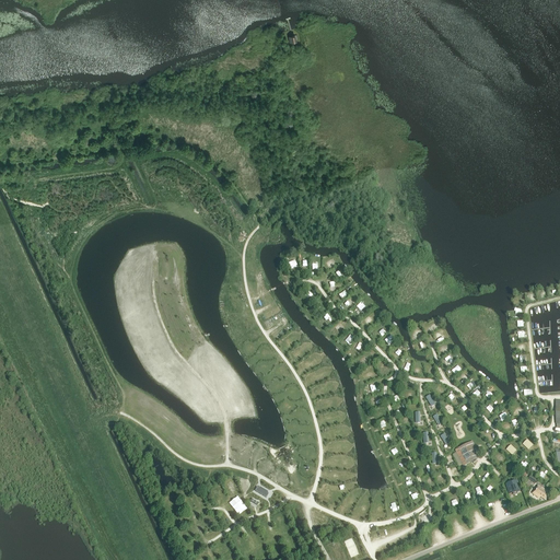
[(431,395),(427,398),(432,407),(436,405),(431,395)]
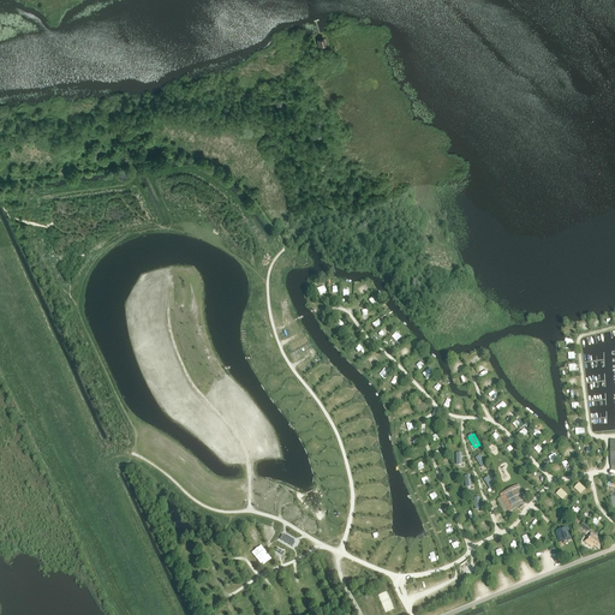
[(481,455),(476,458),(482,469),(487,465),(481,455)]
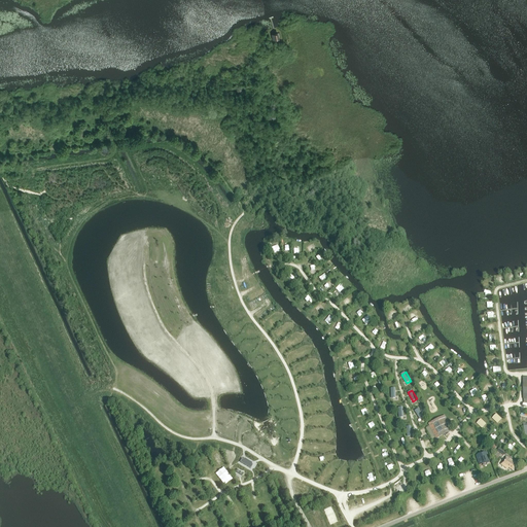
[(419,408),(415,411),(420,419),(424,417),(419,408)]
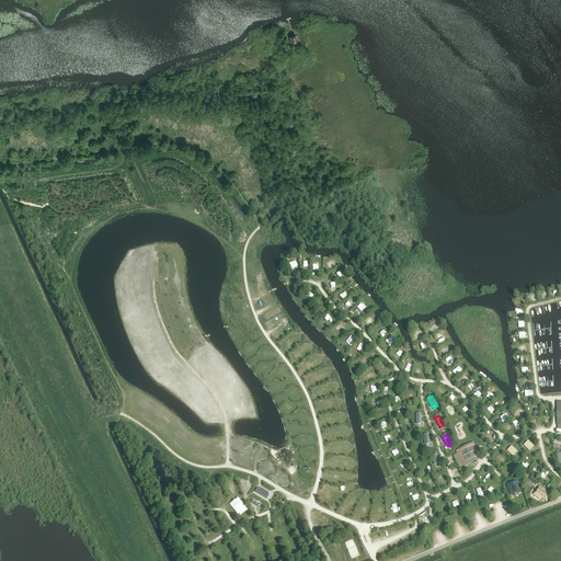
[(529,450),(535,446),(528,439),(524,444),(529,450)]
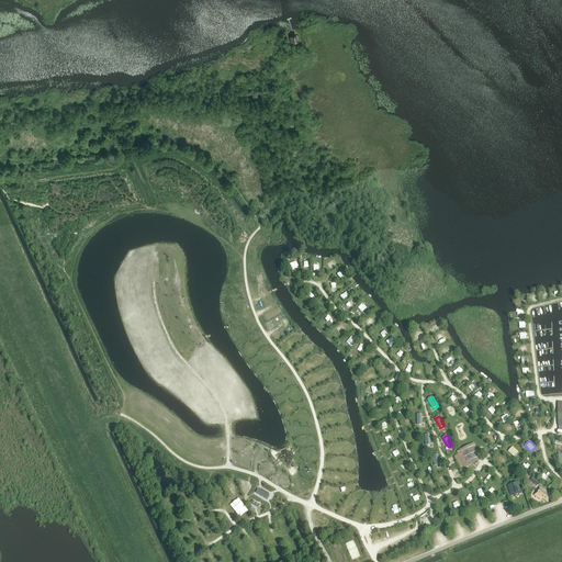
[(465,468),(474,463),(475,465),(479,462),(478,461),(482,459),(474,444),(457,452),(465,468)]
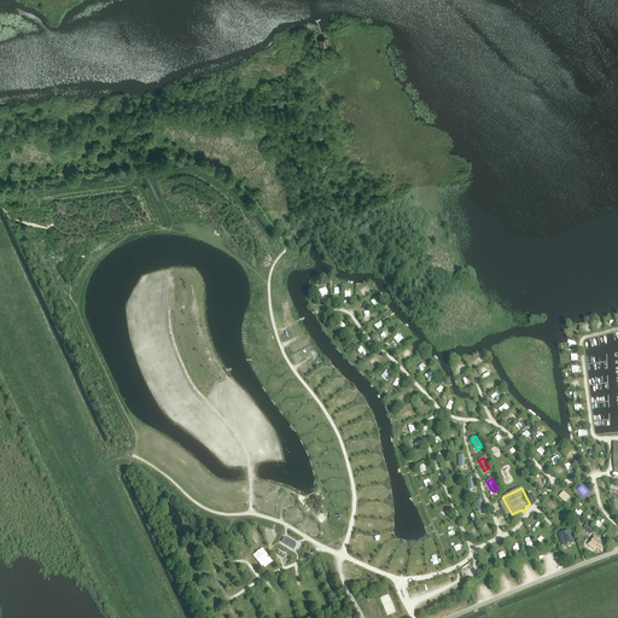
[(559,496),(565,502),(571,497),(564,490),(559,496)]
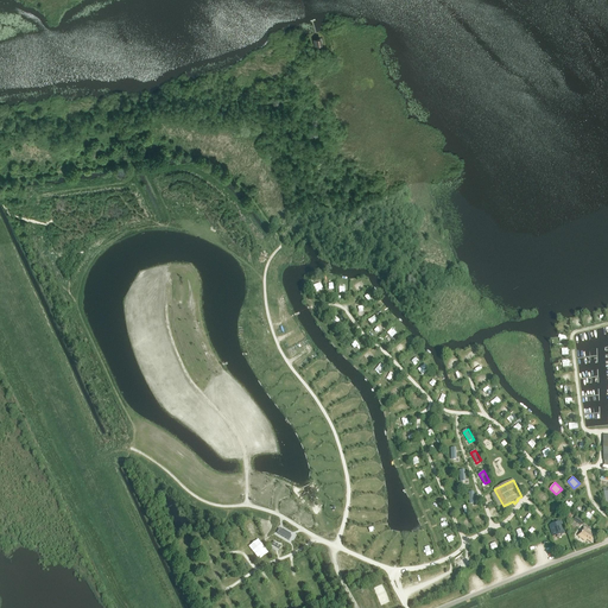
[(552,537),(565,532),(562,521),(549,525),(552,537)]
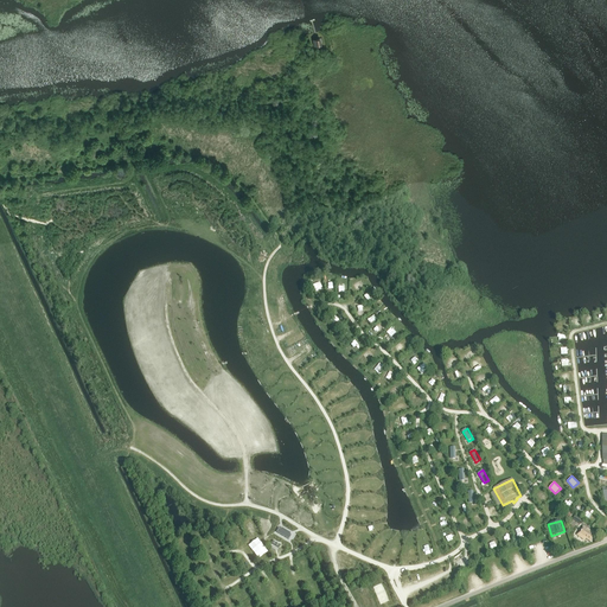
[(592,543),(596,535),(583,525),(576,535),(585,541),(586,538),(592,543)]
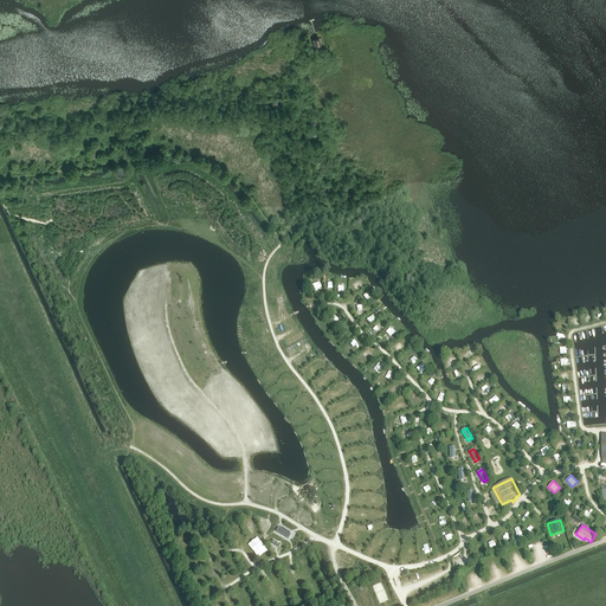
[(289,535),(281,529),(278,528),(276,533),(288,540),(290,535),(289,535)]
